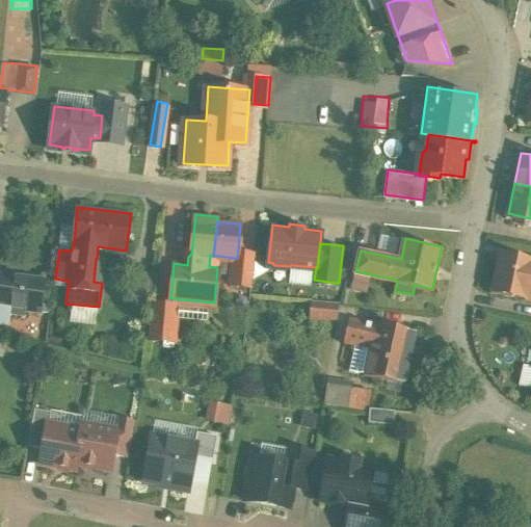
[(255,253),(238,251),(237,258),(233,258),(231,282),(251,284),(255,253)]
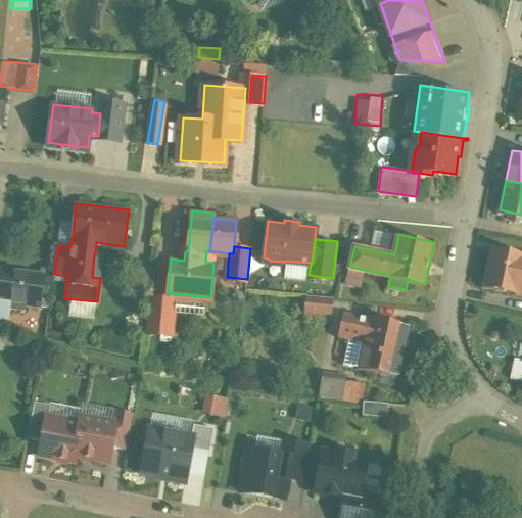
[(521,252),(492,246),(484,284),(521,292),(521,252)]
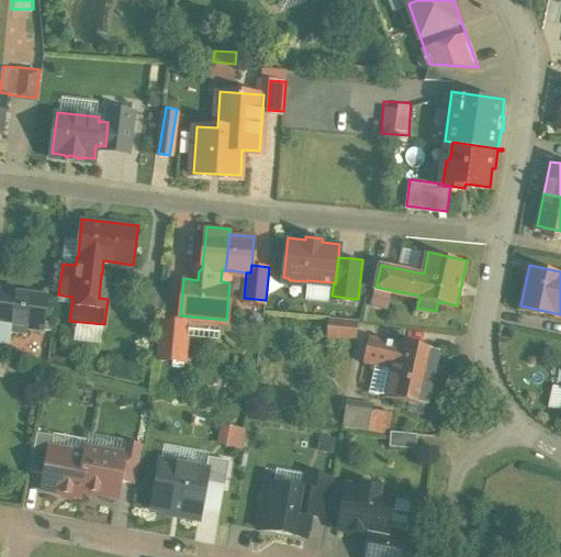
[(225,270),(222,269),(221,281),(228,282),(229,285),(232,270),(225,270)]
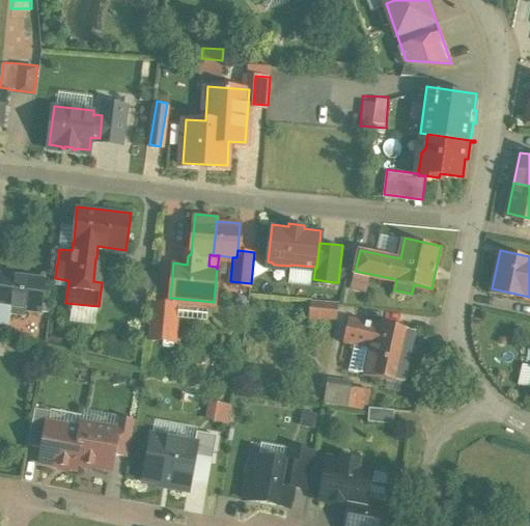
[(46,277),(0,272),(0,321),(8,322),(9,310),(25,312),(25,308),(42,310),(46,277)]
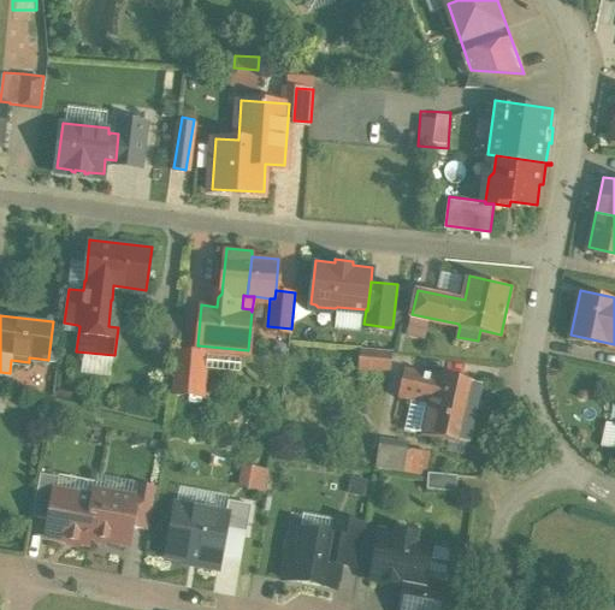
[(392,350),(361,347),(359,367),(390,369),(392,350)]
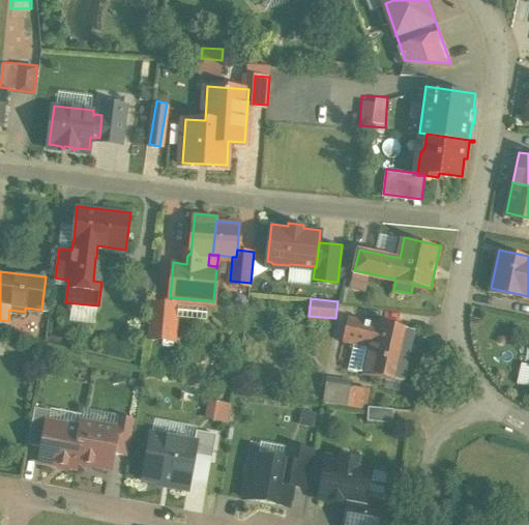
[(172,302),(152,301),(148,336),(175,339),(177,318),(171,317),(172,302)]
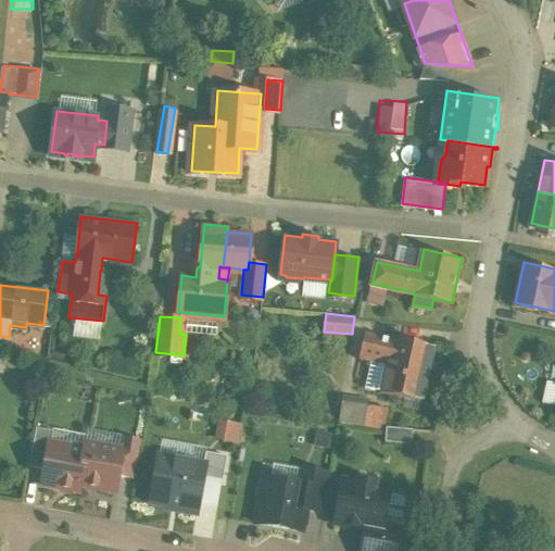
[(436,345),(393,336),(393,337),(366,330),(360,357),(387,362),(380,390),(423,400),(424,397),(425,397),(428,386),(427,385),(436,345)]
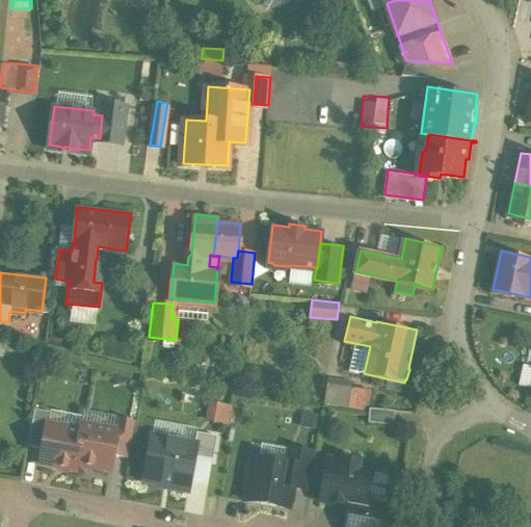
[(372,389),(328,381),(325,398),(349,402),(349,404),(368,406),(372,389)]
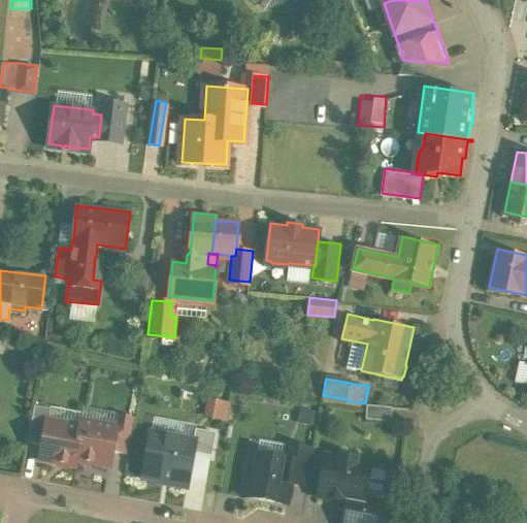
[(210,416),(227,418),(229,399),(212,397),(210,416)]
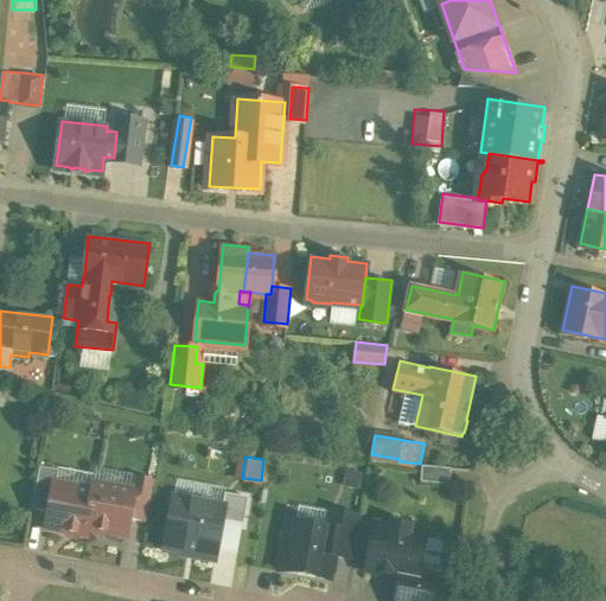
[(58,467),(40,464),(32,505),(50,509),(55,481),(56,481),(58,467)]
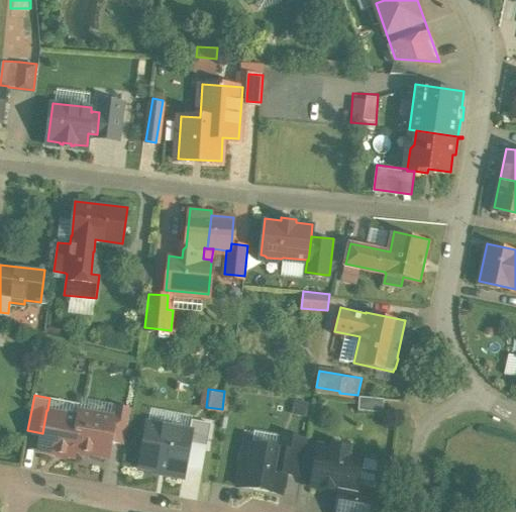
[(356,408),(381,409),(381,396),(356,396),(356,408)]
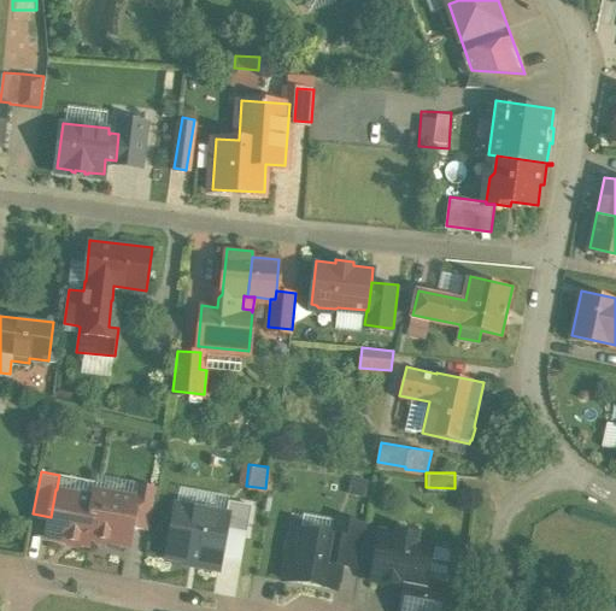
[(157,486),(139,482),(136,495),(138,497),(132,524),(150,528),(157,486)]
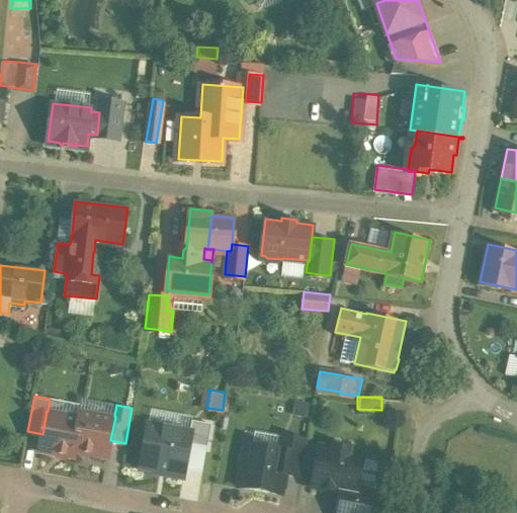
[(114,416),(81,410),(80,416),(80,417),(75,448),(108,454),(110,440),(115,417),(114,416)]
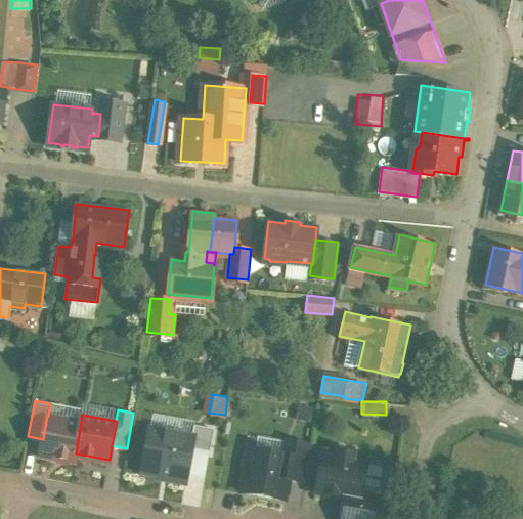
[(48,416),(47,416),(43,439),(40,453),(75,460),(76,453),(81,422),(81,421),(48,416)]
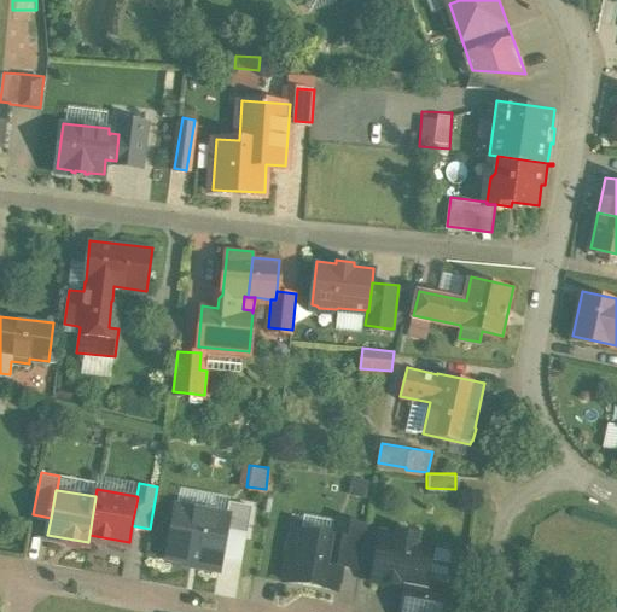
[(195,513),(175,510),(168,554),(203,560),(203,563),(219,565),(228,513),(196,507),(195,513)]
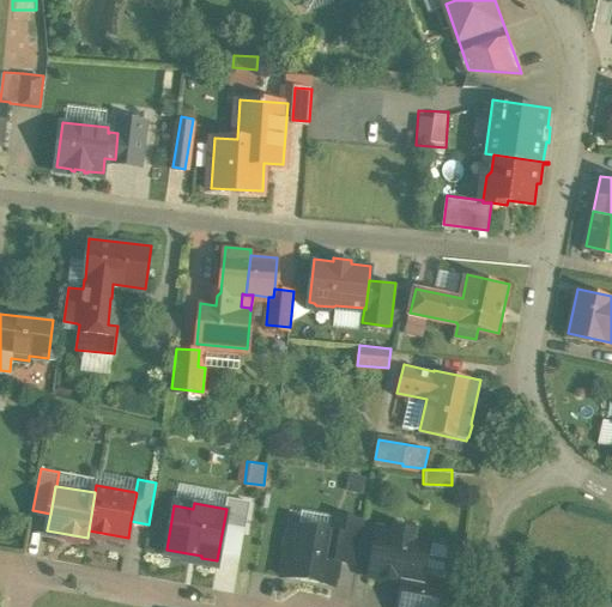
[(364,519),(338,515),(335,532),(340,533),(335,558),(357,562),(364,519)]
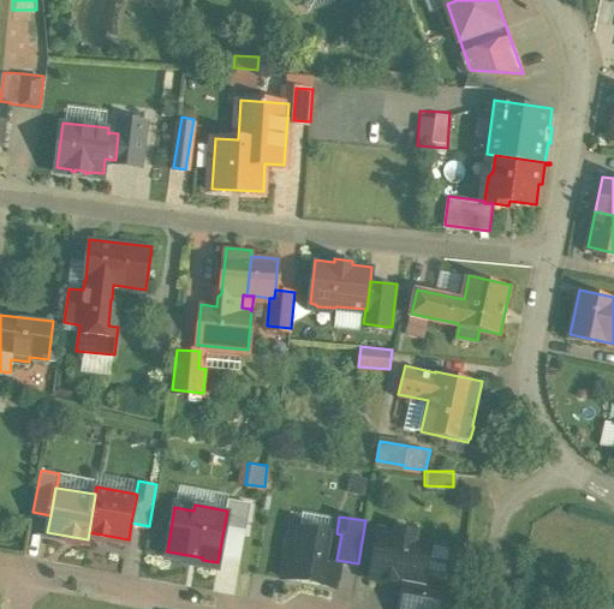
[(337,533),(294,526),(293,530),(288,533),(286,545),(290,551),(286,575),(333,584),(337,560),(341,535),(337,533)]
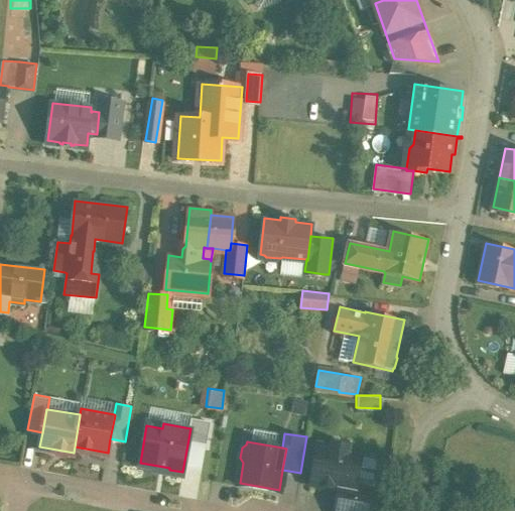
[(333,445),(318,442),(311,483),(335,487),(338,492),(337,497),(371,503),(374,489),(356,485),(362,451),(349,449),(349,445),(333,442),(333,445)]
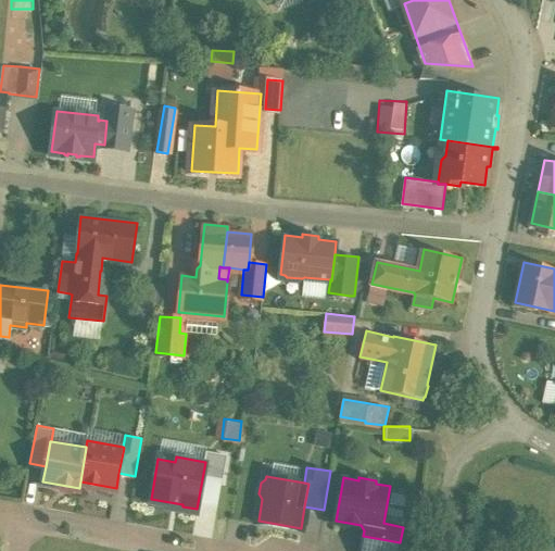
[(398,550),(400,542),(363,536),(360,550),(398,550)]
